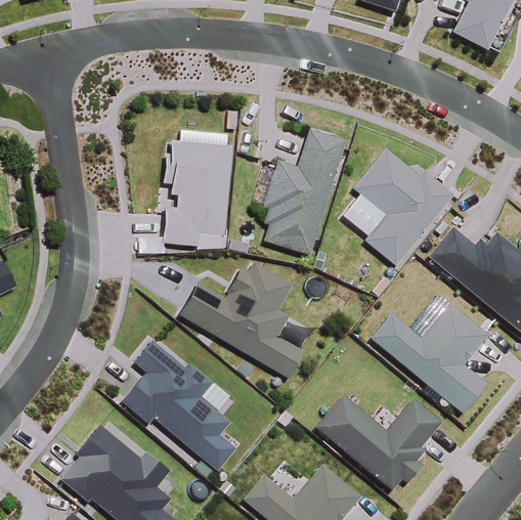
[(361,0),(393,10),(396,0),(361,0)]
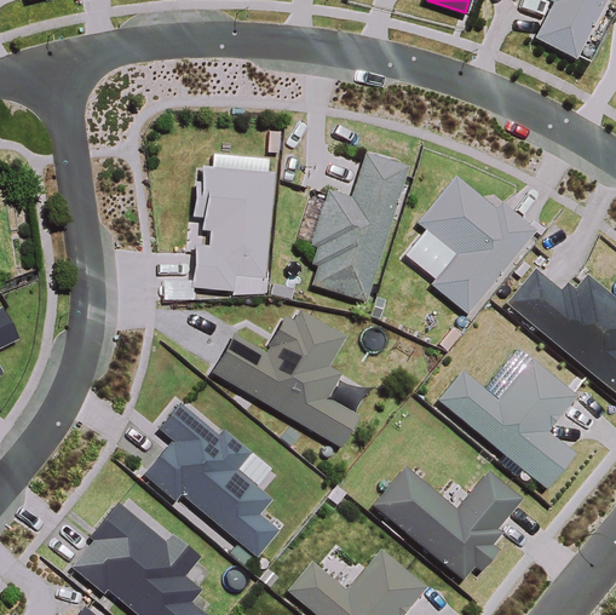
[(551,0),(553,1),(534,38),(576,59),(605,0),(551,0)]
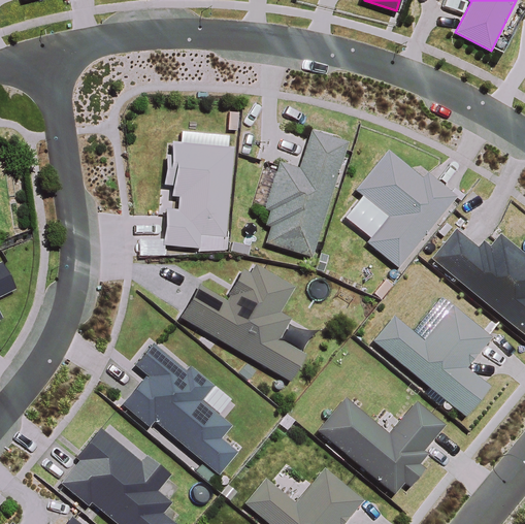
[(166,207),(162,246),(198,250),(198,246),(219,248),(220,237),(225,237),(235,144),(229,144),(230,133),(182,128),(179,139),(172,138),(170,155),(168,155),(165,183),(173,184),(172,195),(179,195),(177,209),(166,207)]
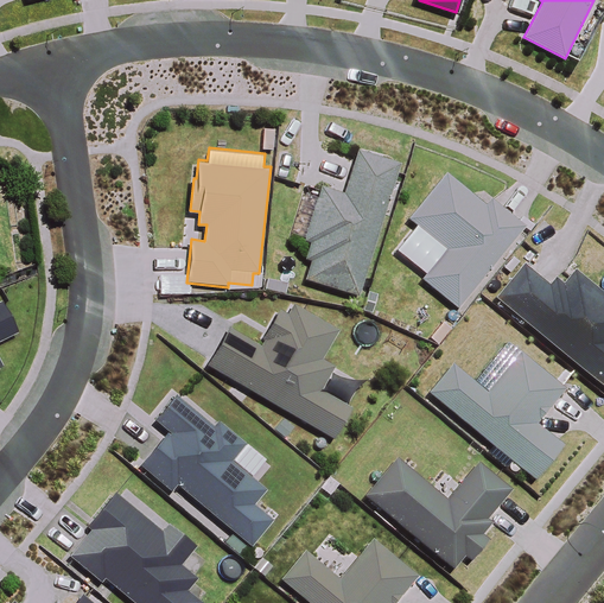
[(343,191),(322,185),(304,240),(310,242),(305,258),(311,260),(305,279),(357,296),(400,162),(357,147),(343,191)]
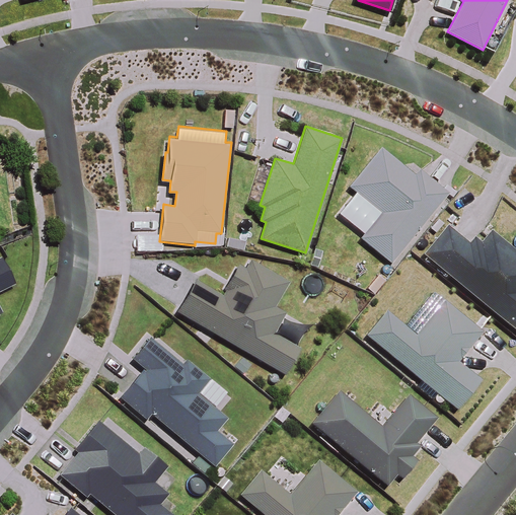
[(381,147),(350,187),(380,211),(360,237),(391,263),(449,193),(419,168),(415,174),(381,147)]
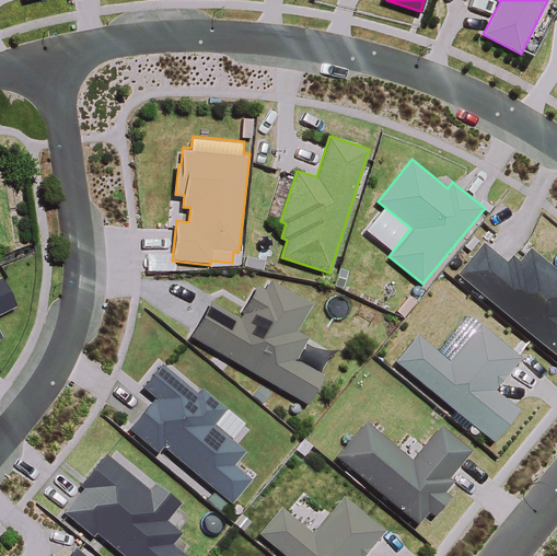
[(484,241),(456,274),(556,355),(556,269),(530,247),(519,261),(512,255),(508,261),(484,241)]
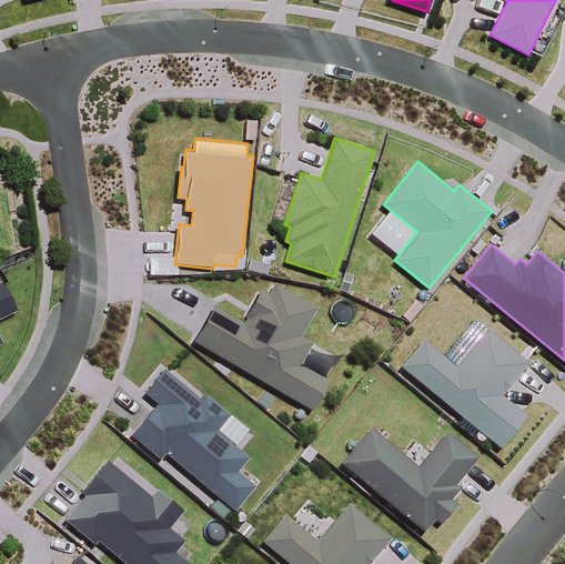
[(3,279),(0,280),(0,342),(1,342),(0,339),(0,316),(18,309),(3,279)]
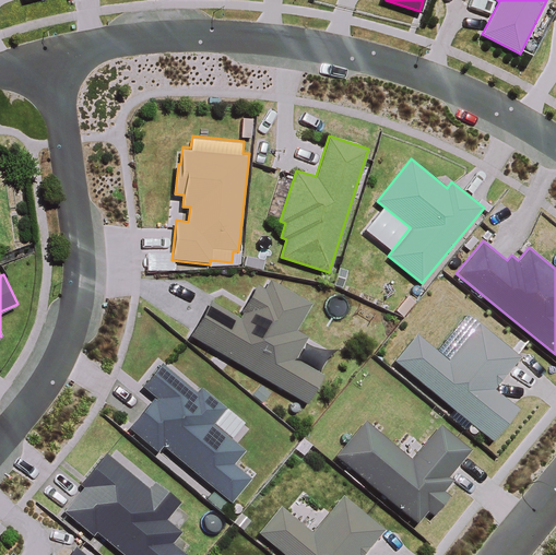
[(212,300),(191,335),(307,402),(323,375),(294,358),(307,337),(295,330),(311,303),(271,280),(265,288),(257,284),(240,311),(243,314),(240,317),(212,300)]
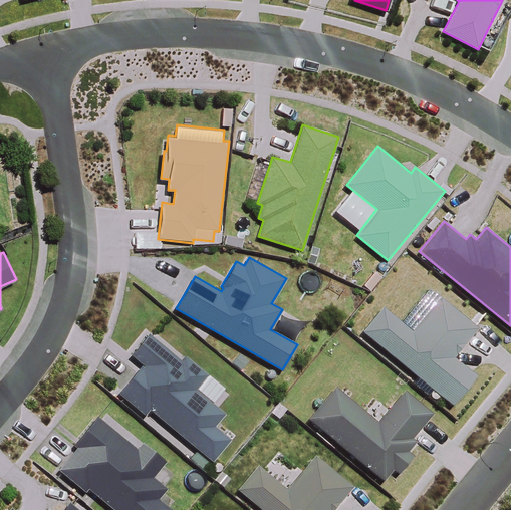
[(479,327),(440,295),(412,329),(382,306),(362,330),(452,404),(475,374),(454,357),(479,327)]
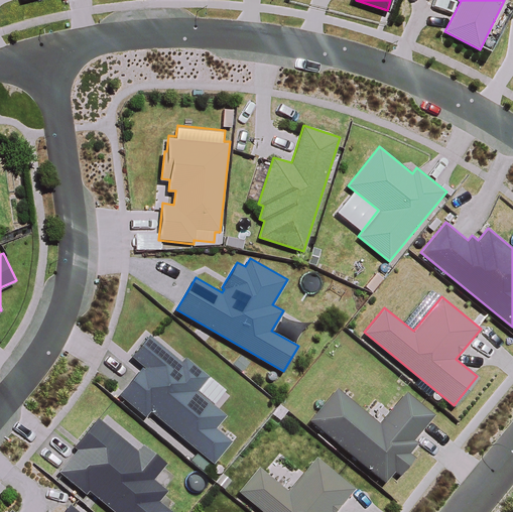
[(149,336),(131,357),(142,366),(119,394),(145,416),(150,411),(214,463),(232,440),(216,427),(226,415),(196,390),(208,376),(185,357),(181,362),(149,336)]
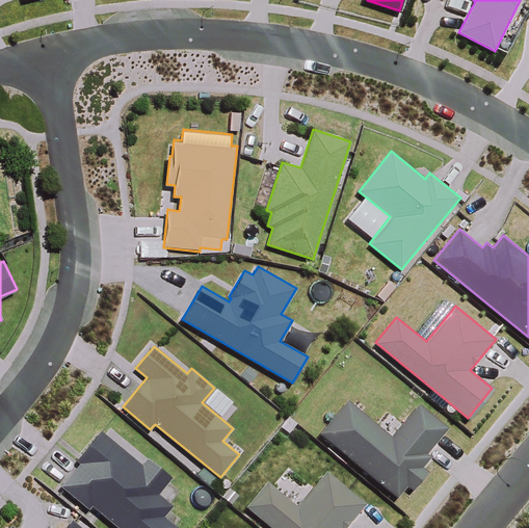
[(391,436),(348,400),(321,432),(396,495),(405,483),(413,490),(428,471),(423,467),(432,455),(428,452),(449,427),(419,402),(391,436)]
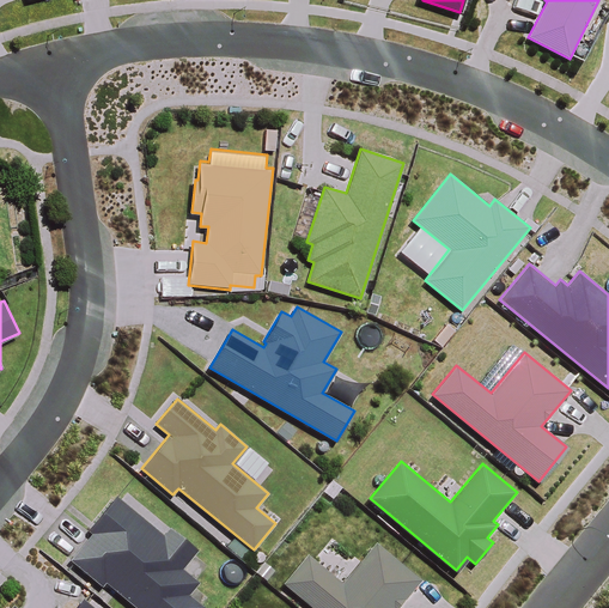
[(92,534),(72,560),(132,607),(203,607),(205,607),(189,595),(200,582),(183,569),(199,549),(170,527),(164,534),(116,497),(89,530),(92,534)]
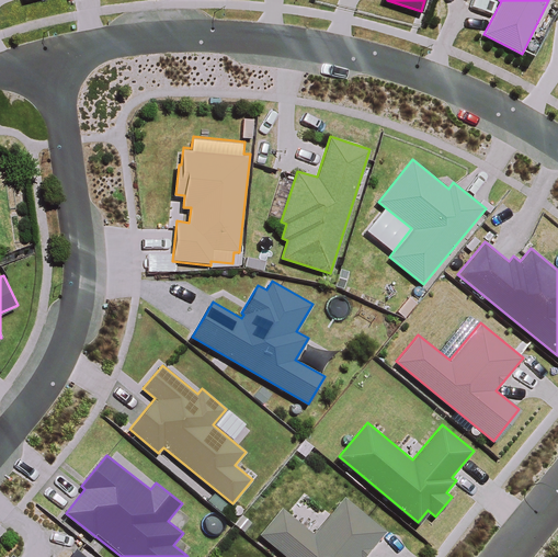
[(314,534),(282,508),(260,534),(287,556),(363,556),(386,531),(344,497),(314,534)]
